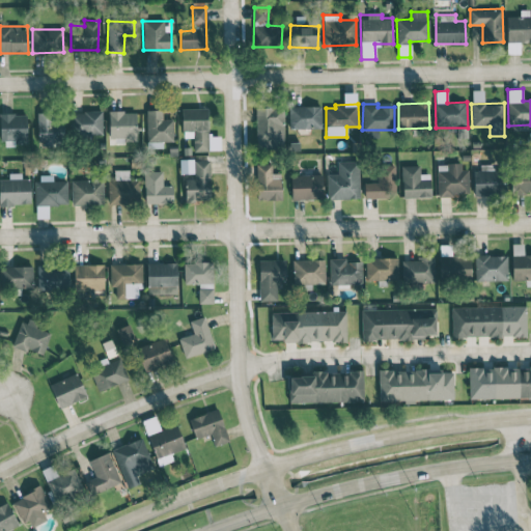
[(289,129),(322,128),(322,106),(288,106),(289,129)]
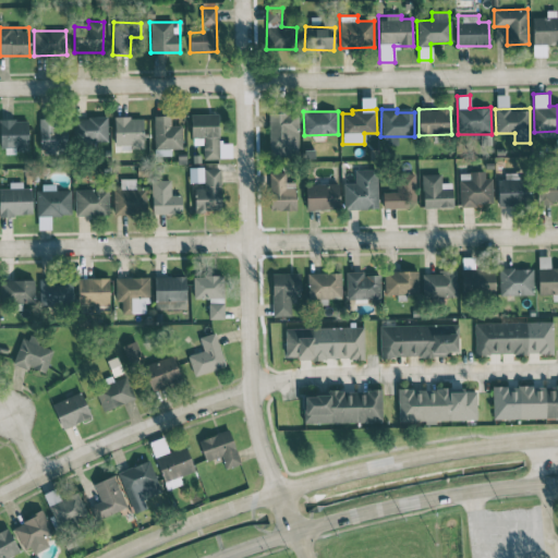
[(268,112),(269,156),(299,155),(298,112),(268,112)]
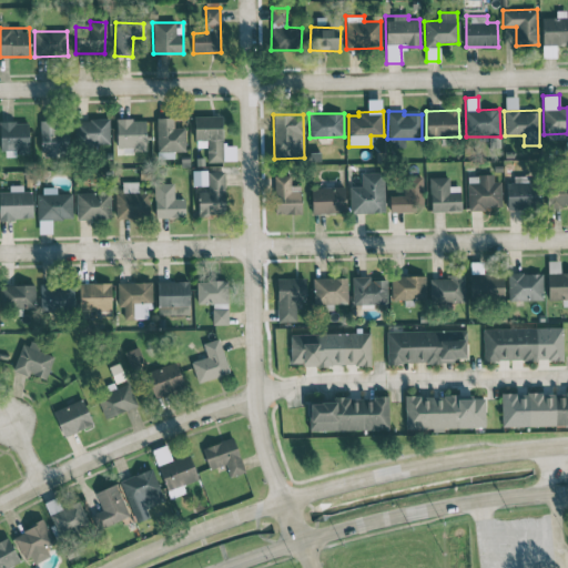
[(222,115),(195,117),(195,148),(206,146),(206,161),(225,161),(224,146),(223,146),(222,115)]
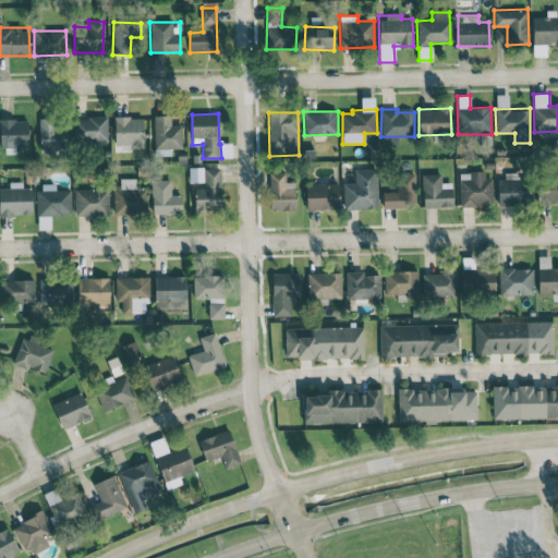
[(154,149),(182,148),(182,125),(171,125),(171,116),(154,116),(154,149)]
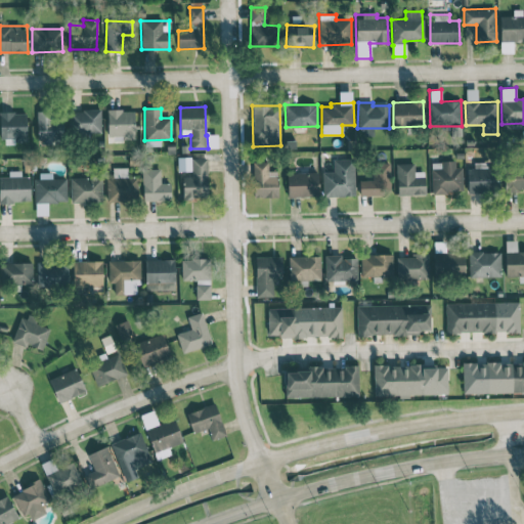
[(101,134),(100,110),(70,111),(71,134),(101,134)]
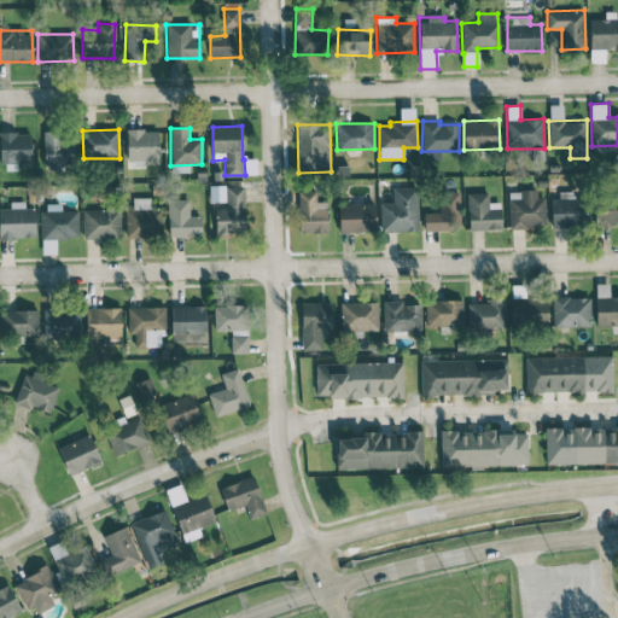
[(158,129),(126,130),(127,165),(159,165),(158,129)]
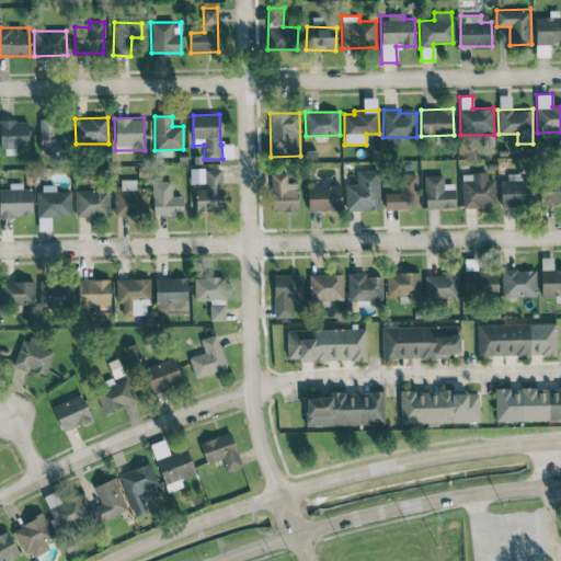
[(39,118),(41,152),(67,151),(66,118),(39,118)]
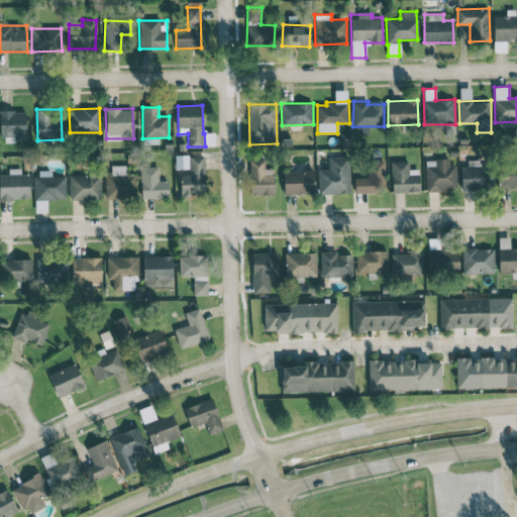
[(26,140),(25,110),(0,111),(1,141),(26,140)]
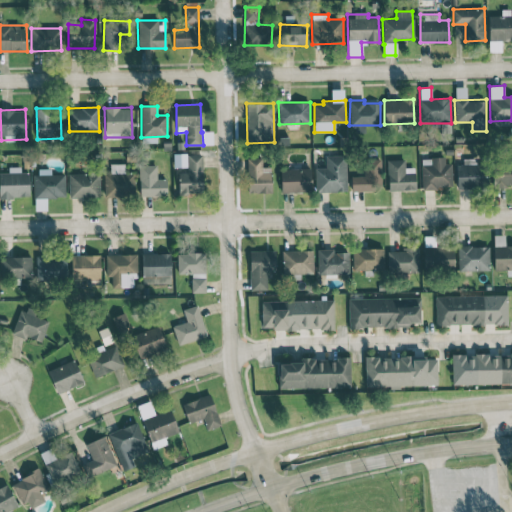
[(315,167),(316,192),(347,191),(346,155),(325,155),(326,167),(315,167)]
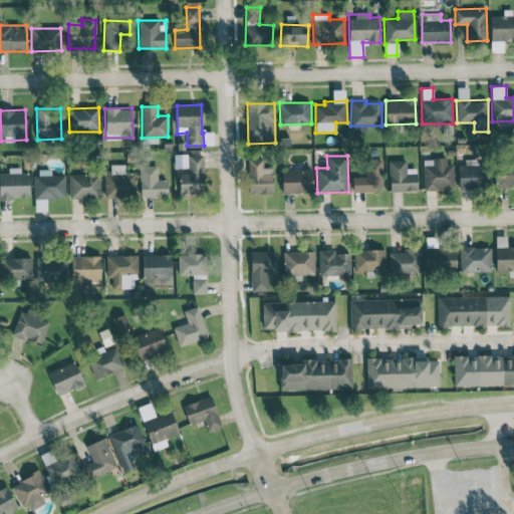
[(454,188),(453,164),(447,164),(447,158),(423,159),(424,189),(454,188)]
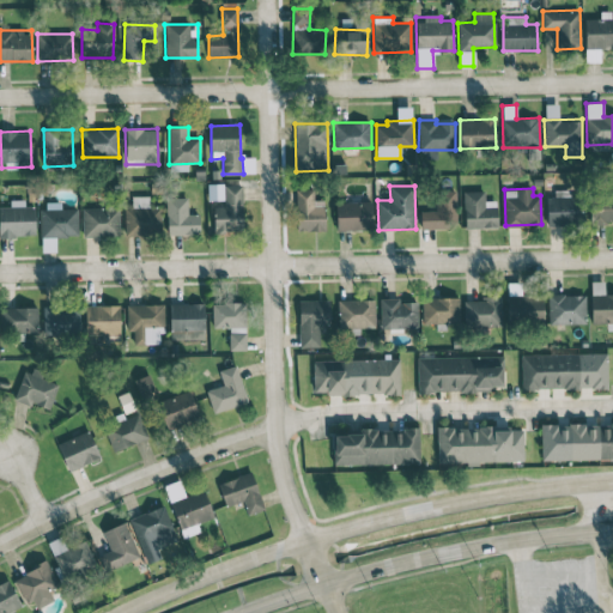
[(325,231),(326,200),(314,200),(314,189),(297,189),(297,231),(325,231)]
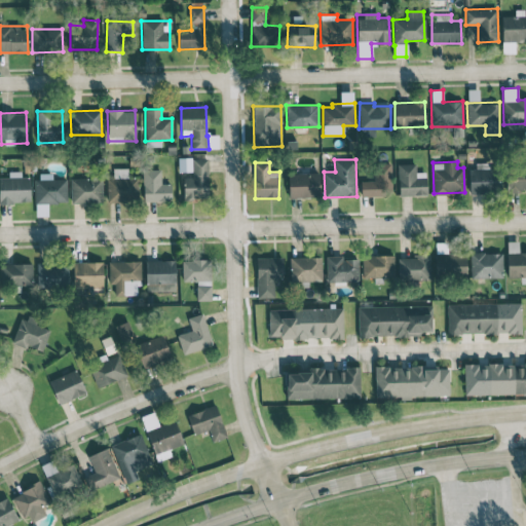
[(362,196),(391,196),(391,163),(374,163),(375,181),(361,181),(362,196)]
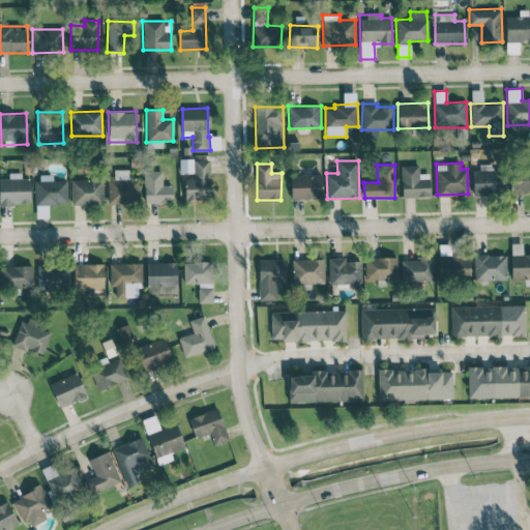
[(402,197),(430,197),(430,173),(419,173),(419,165),(401,166),(402,197)]
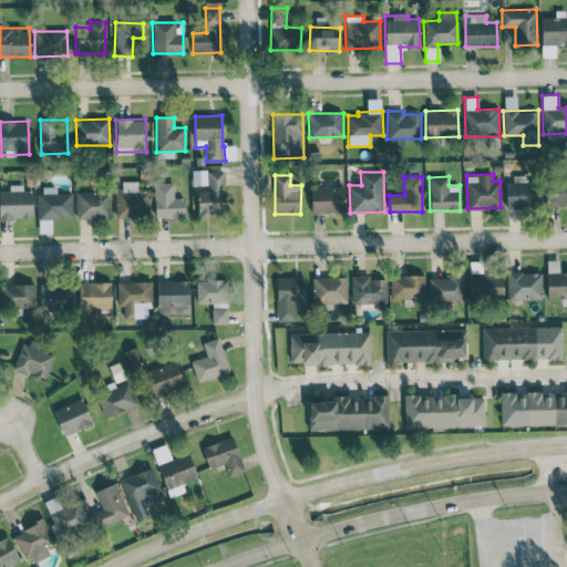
[(566,185),(550,186),(552,206),(566,205),(566,179),(566,181),(566,185)]
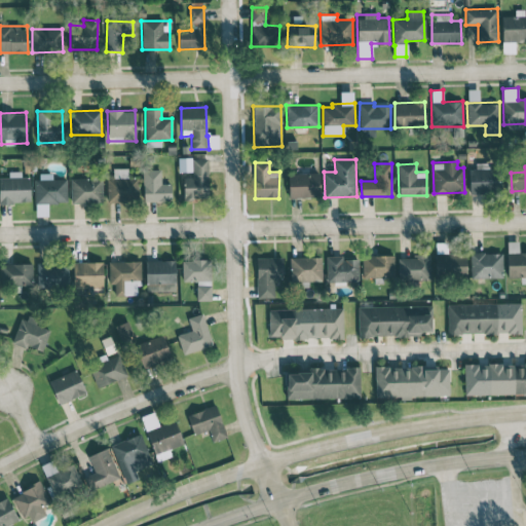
[(107,178),(107,201),(140,201),(140,178),(128,178),(128,168),(113,167),(113,178),(107,178)]
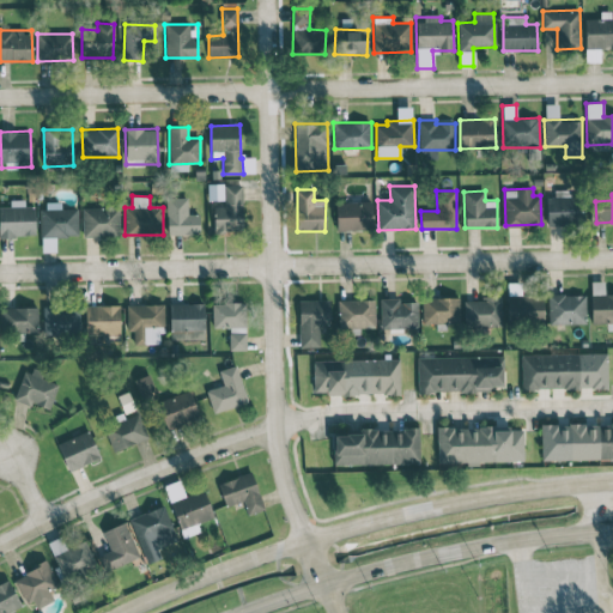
[(200,235),(199,213),(188,214),(187,196),(167,198),(168,235),(200,235)]
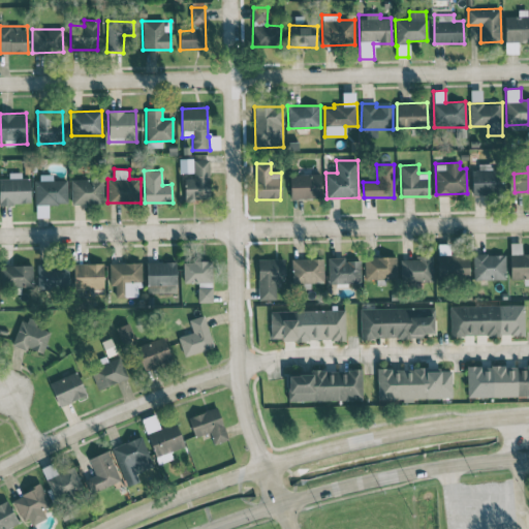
[(0,178),(0,204),(31,204),(30,178),(22,178),(22,172),(8,173),(9,178),(0,178)]
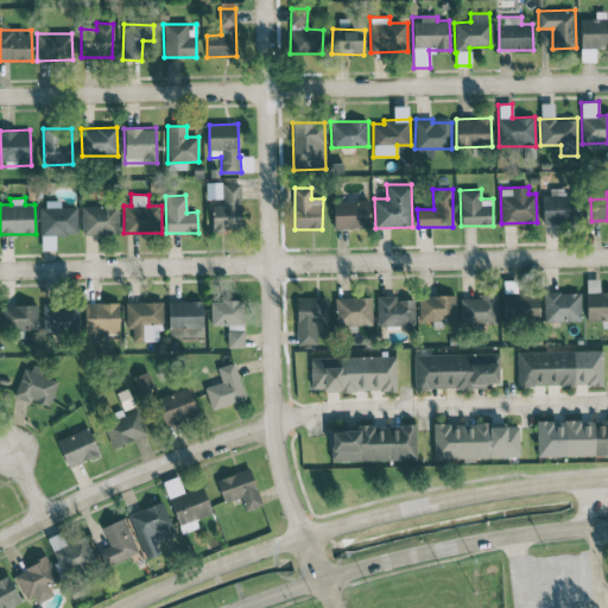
[(77,233),(77,207),(61,207),(61,200),(40,201),(42,248),(55,247),(55,234),(77,233)]
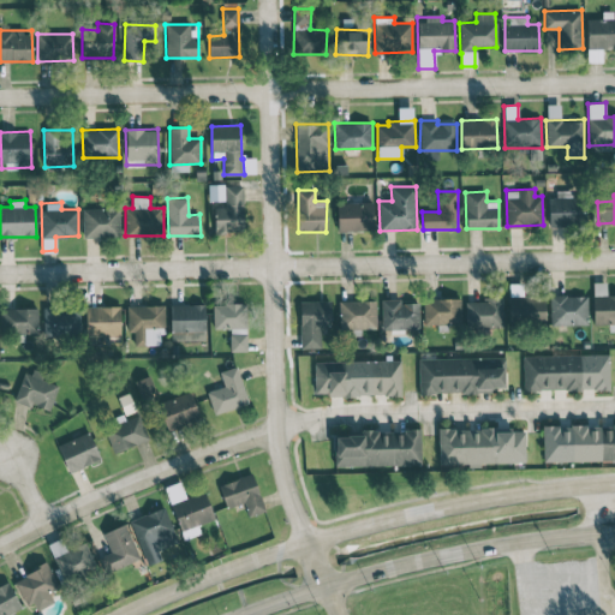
[(374,231),(374,202),(336,202),(338,232),(374,231)]
